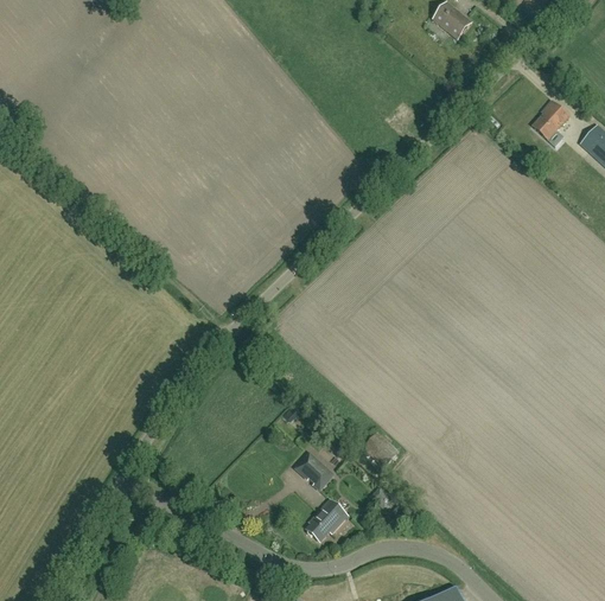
[(456,37),(470,19),(446,0),(444,0),(431,16),(456,37)]
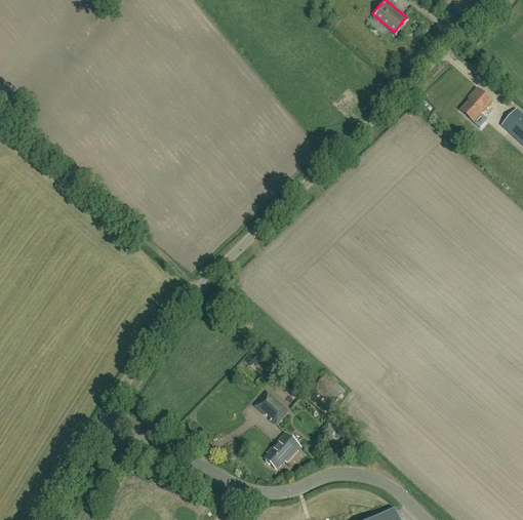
[(468,133),(481,145),(496,128),(483,116),(483,117),(477,112),(489,97),(475,85),(470,91),(472,92),(459,107),(471,118),(472,117),(478,122),(468,133)]
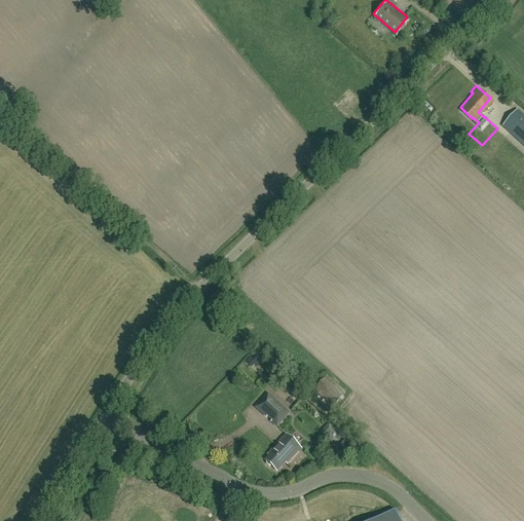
[(523,114),(522,113),(509,127),(523,141),(523,114)]
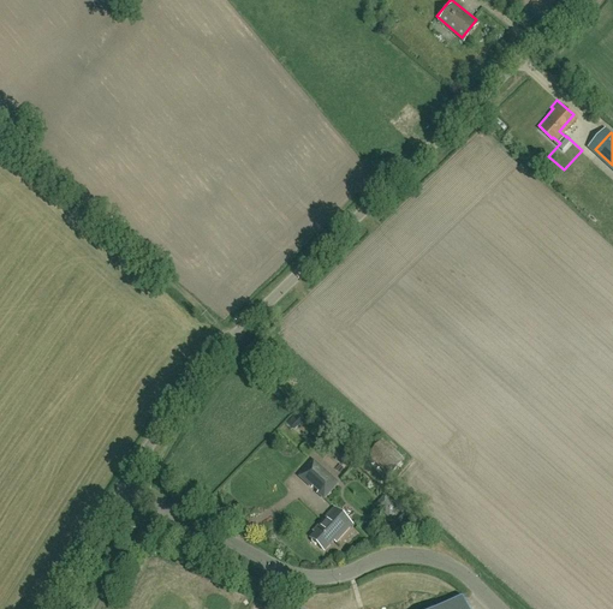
[(274,362),(287,358),(285,347),(271,352),(274,362)]
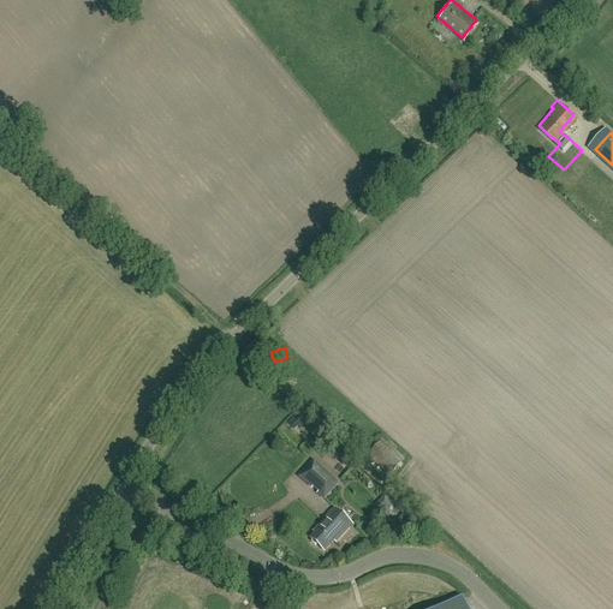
[(291,424),(301,415),(293,407),(285,417),(291,424)]
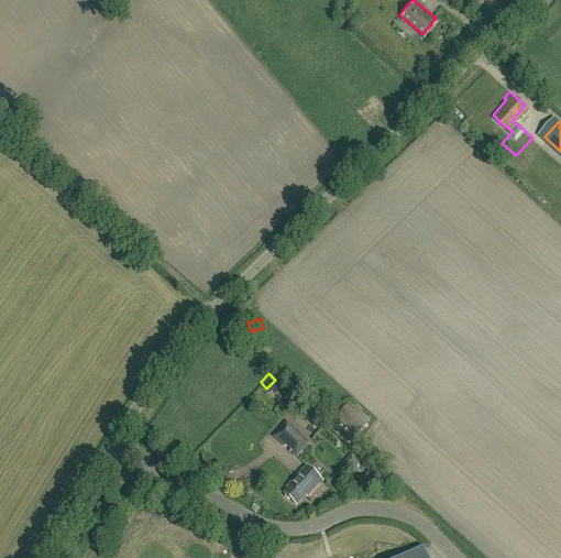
[(354,430),(367,416),(348,398),(334,413),(354,430)]
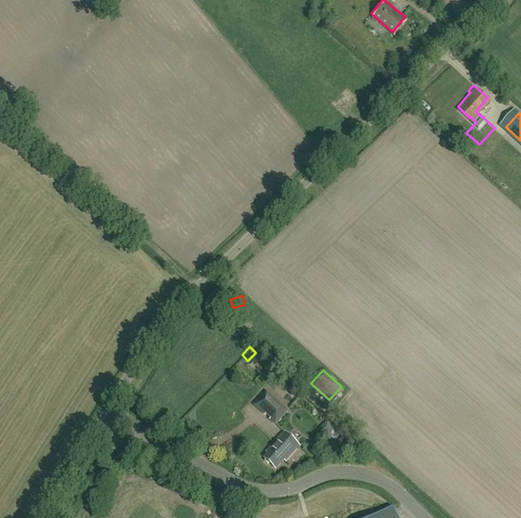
[(253,402),(263,410),(264,411),(265,410),(269,414),(268,415),(274,420),(285,407),(275,397),(265,388),(253,402)]
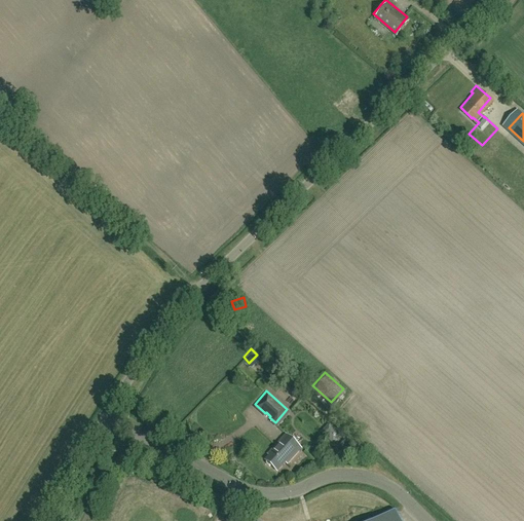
[(286,459),(299,445),(284,431),(266,450),(268,452),(264,456),(275,468),(284,458),(286,459)]
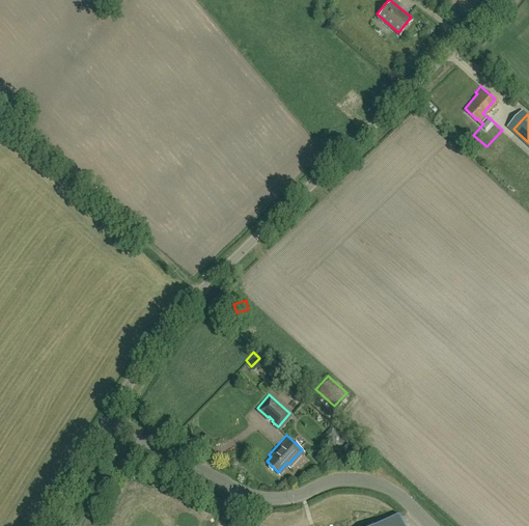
[(405,525),(397,511),(369,525),(405,525)]
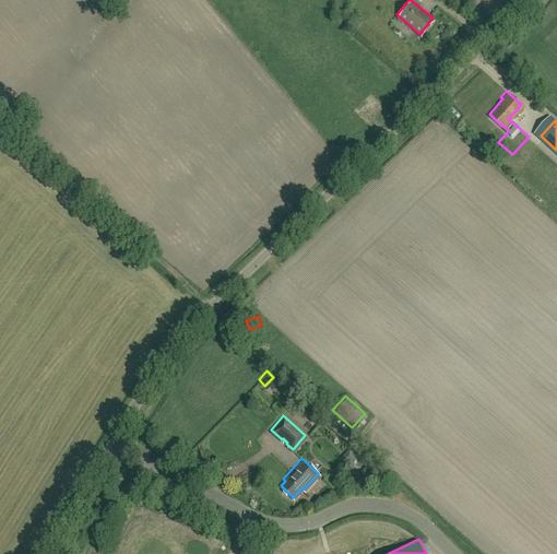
All buildings are outlined.
